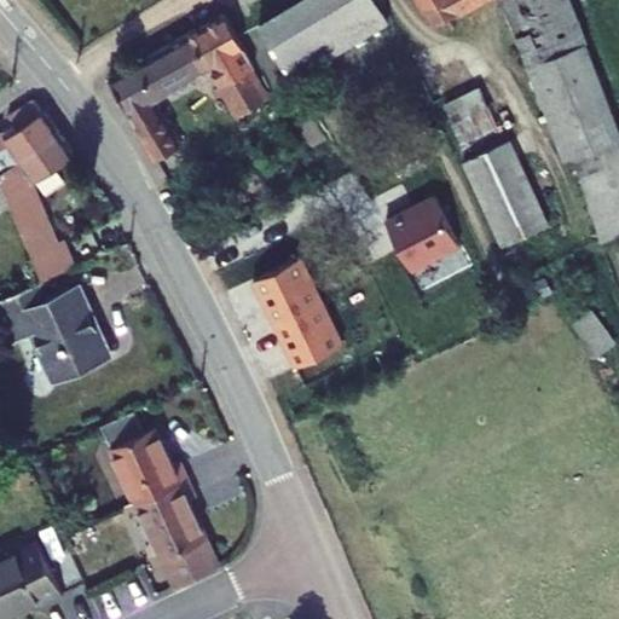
[(302,0),(260,25),(291,77),(388,19),(376,0),(302,0)]
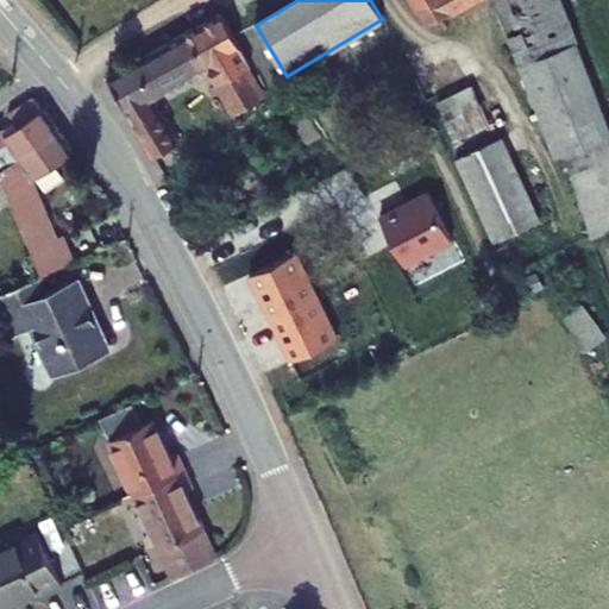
[(412,0),(426,25),(472,0),(493,0),(556,158),(565,155),(602,143),(608,139),(608,129),(559,0),(412,0)]
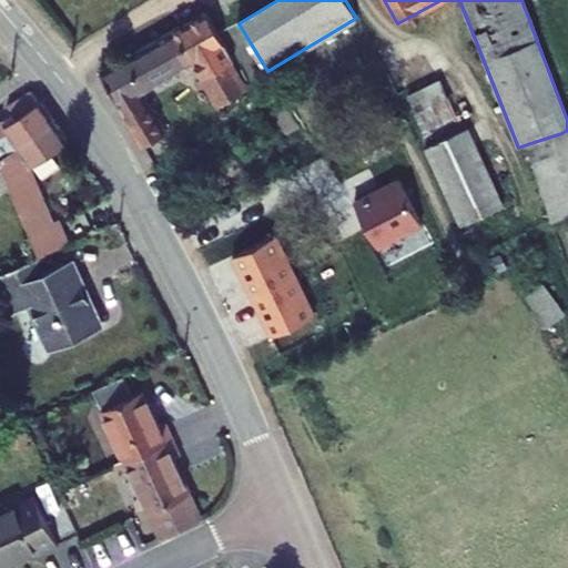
[(101,70),(144,146),(166,133),(141,92),(194,62),(203,78),(198,81),(201,88),(206,84),(220,107),(245,91),(229,64),(234,61),(206,11),(101,70)]
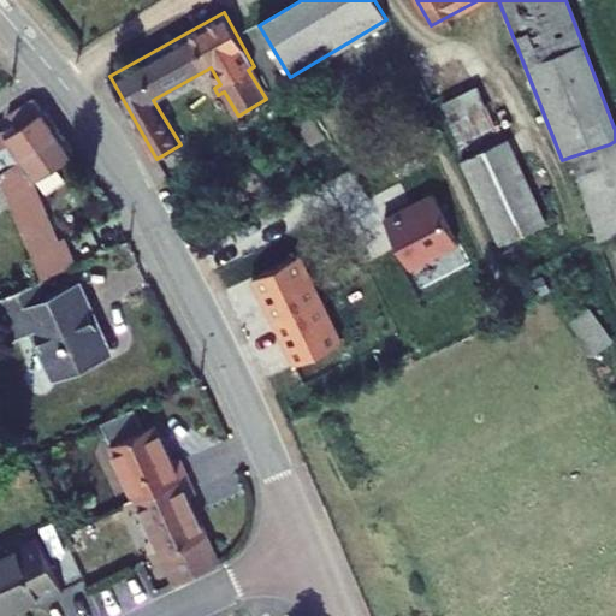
[(442,101),(450,120),(485,105),(477,87),(442,101)]
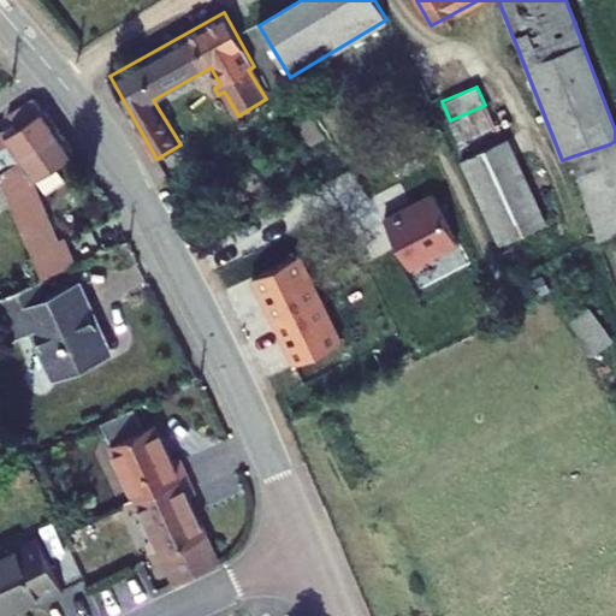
[(0,132),(0,169),(60,131),(45,110),(42,112),(34,98),(9,114),(15,123),(18,128),(6,135),(3,131),(0,132)]
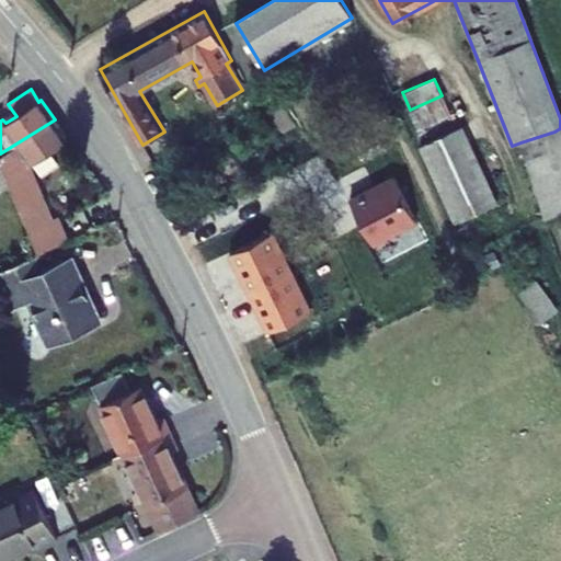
[(410,110),(418,127),(449,113),(442,95),(410,110)]
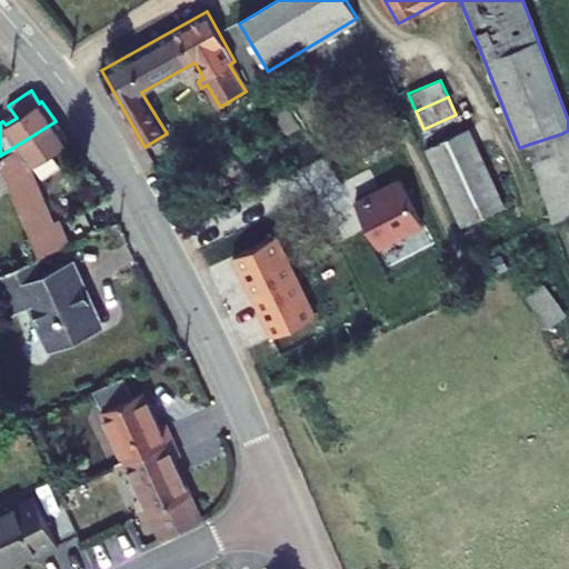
[(13,113),(2,121),(6,125),(17,118),(13,113)]
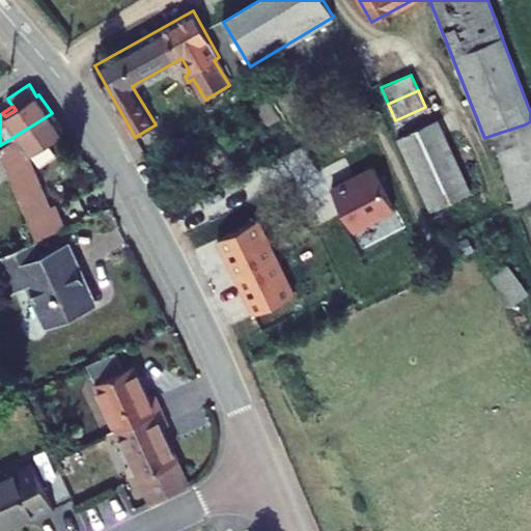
[(28,156),(64,132),(52,113),(0,145),(0,148),(2,155),(10,175),(36,240),(64,227),(55,204),(50,206),(28,156)]
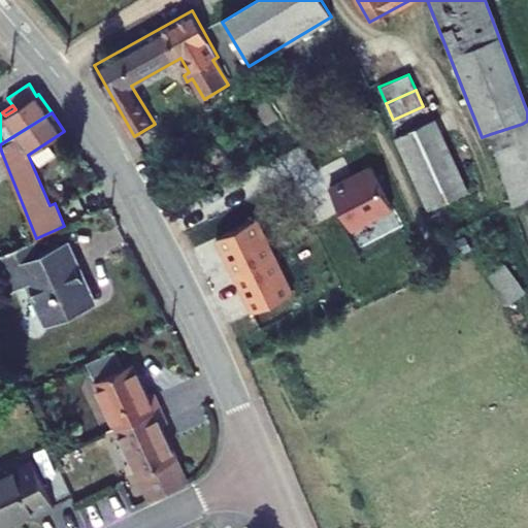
[(395,137),(428,210),(468,192),(435,120),(395,137)]
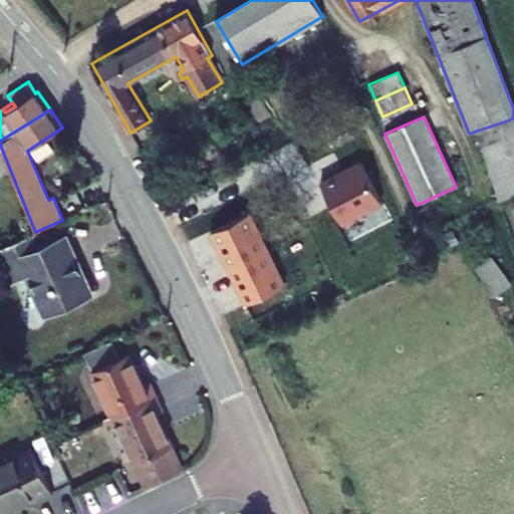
[(477,131),(482,147),(513,137),(508,120),(477,131)]
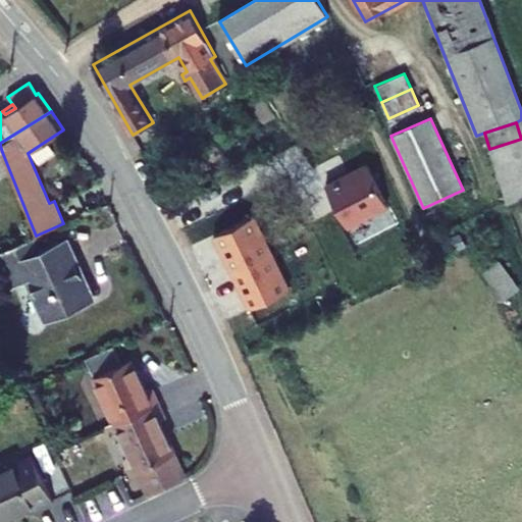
[(521,142),(521,139),(489,149),(507,203),(521,198),(521,142)]
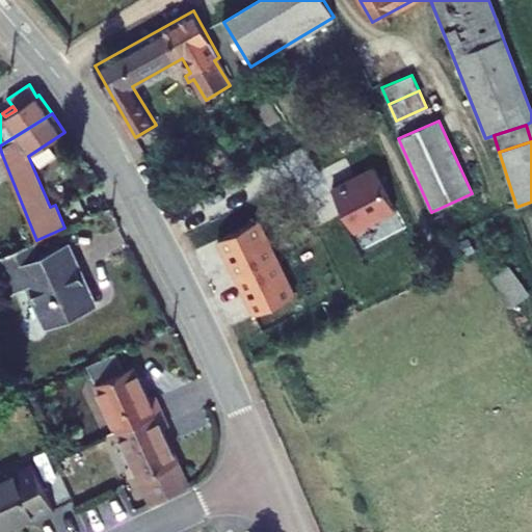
[(0,156),(0,180),(10,176),(2,155),(0,156)]
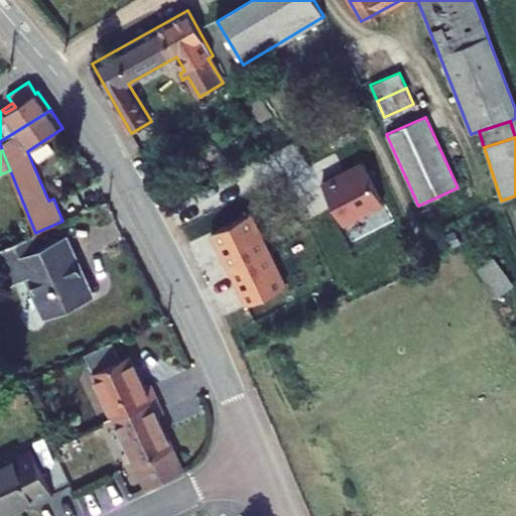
[(344,226),(384,206),(361,160),(320,180),(344,226)]
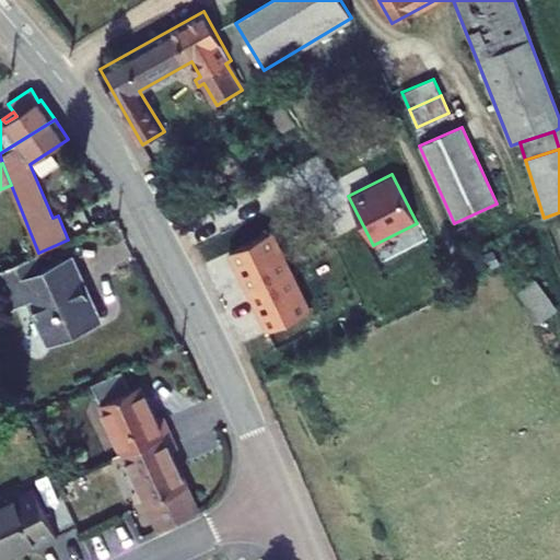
[(265,331),(312,308),(273,230),(225,253),(265,331)]
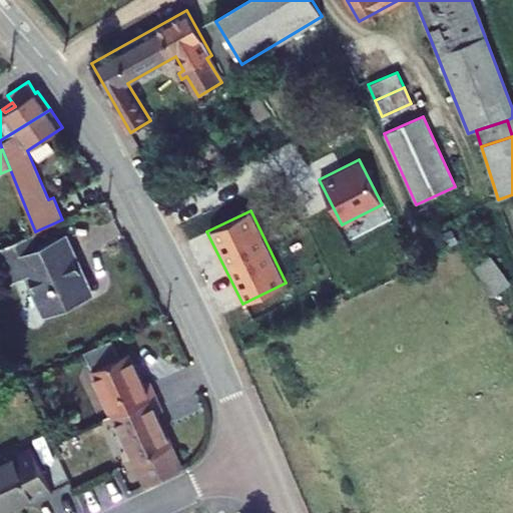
[(32,232),(0,247),(0,250),(13,281),(29,273),(47,314),(91,294),(65,235),(39,247),(32,232)]
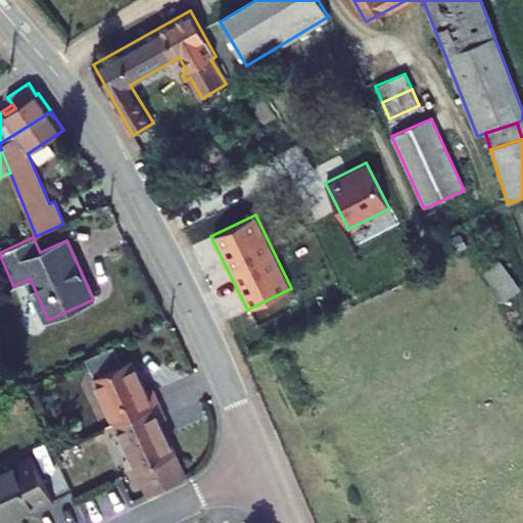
[(506,299),(521,289),(504,264),(489,274),(506,299)]
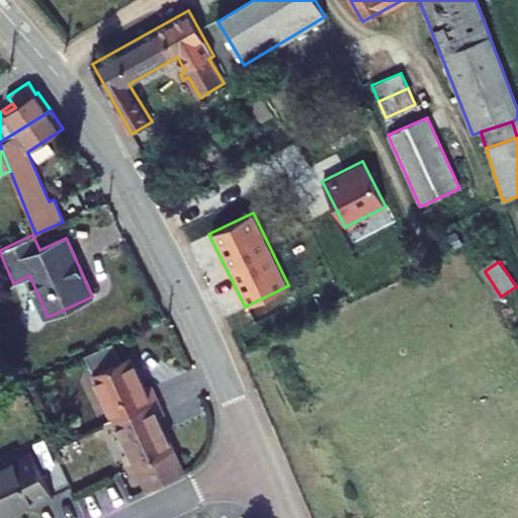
[(85,354),(114,419),(158,400),(151,384),(145,387),(130,355),(121,360),(112,342),(85,354)]
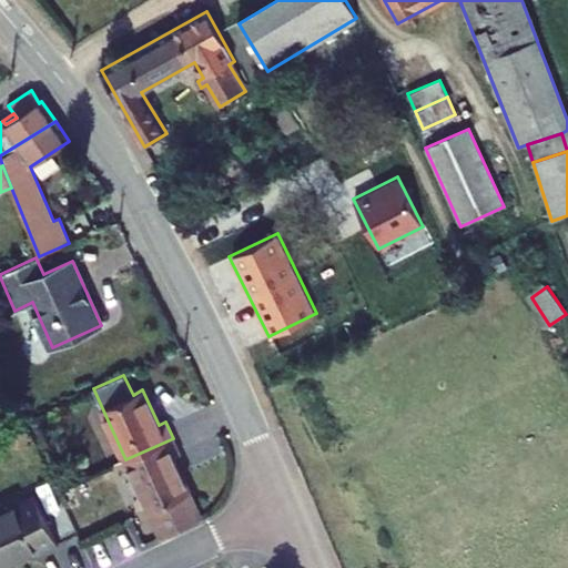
[(173,457),(180,454),(173,438),(125,459),(161,536),(202,517),(173,457)]
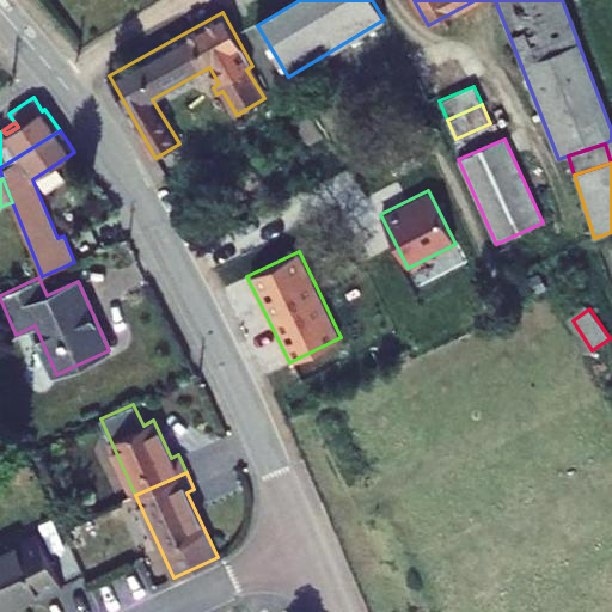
[(38,536),(0,552),(0,588),(8,606),(38,593),(41,597),(62,587),(38,536)]
